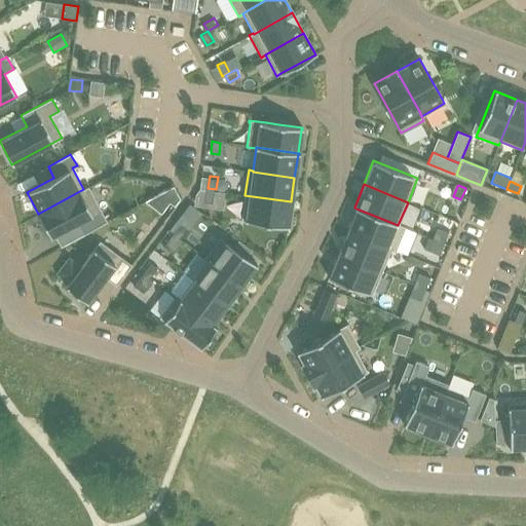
[(38,214),(50,237),(78,223),(84,233),(107,222),(88,187),(85,188),(83,189),(38,214)]
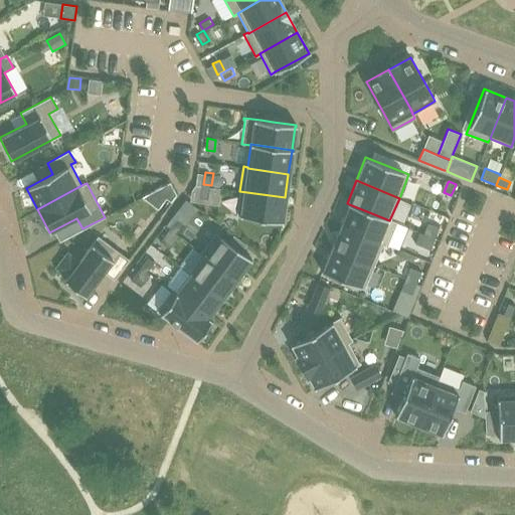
[(203,184),(201,196),(209,197),(211,185),(203,184)]
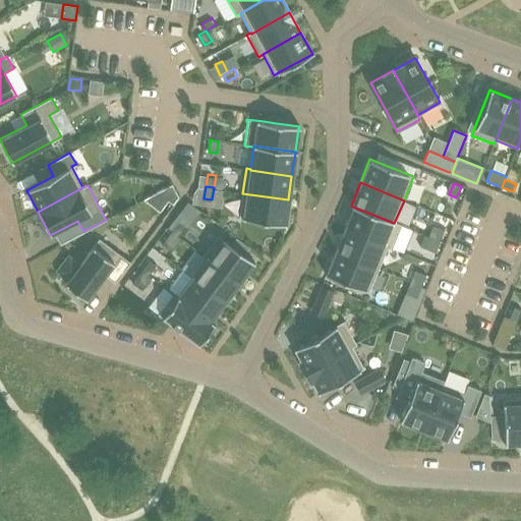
[(237,217),(237,219),(242,219),(286,225),(286,224),(285,223),(288,199),(242,193),(239,217),(237,217)]
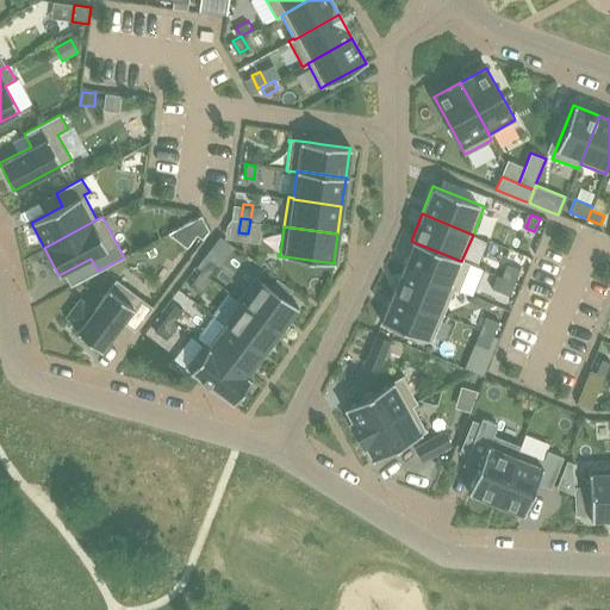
[(414,242),(403,268),(454,288),(459,291),(470,263),(461,261),(414,242)]
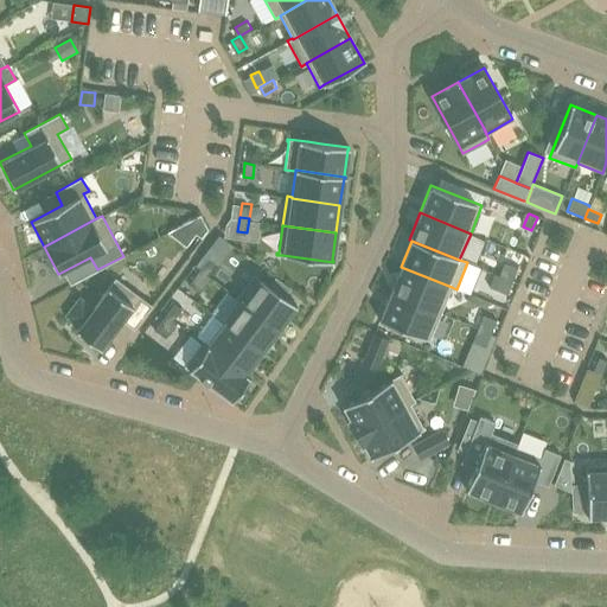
[(208,259),(199,269),(208,275),(216,264),(208,259)]
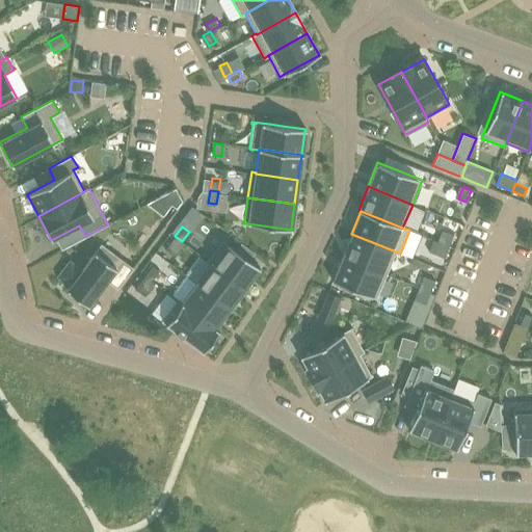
[(445,232),(441,243),(448,246),(453,235),(445,232)]
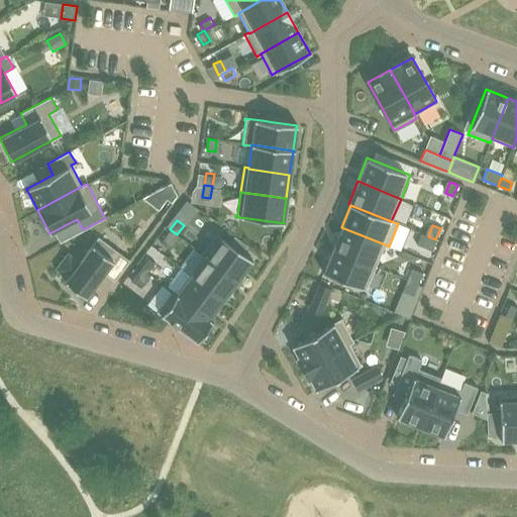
[(341,227),(332,249),(376,267),(385,244),(341,227)]
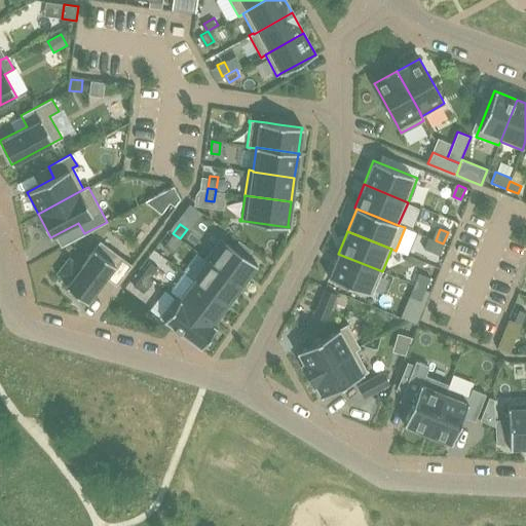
[(173,233),(165,243),(172,249),(180,238),(173,233)]
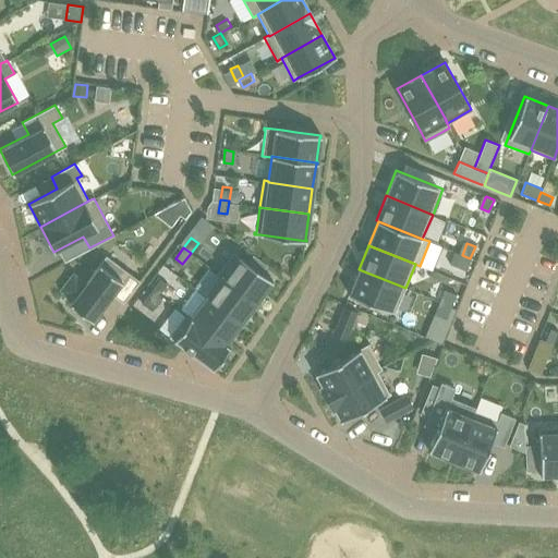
[(233,252),(216,274),(220,277),(221,276),(256,303),(273,281),(233,252)]
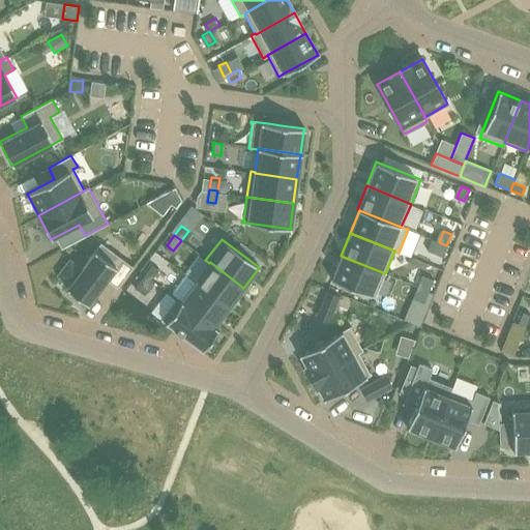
[(439,242),(434,254),(442,257),(446,245),(439,242)]
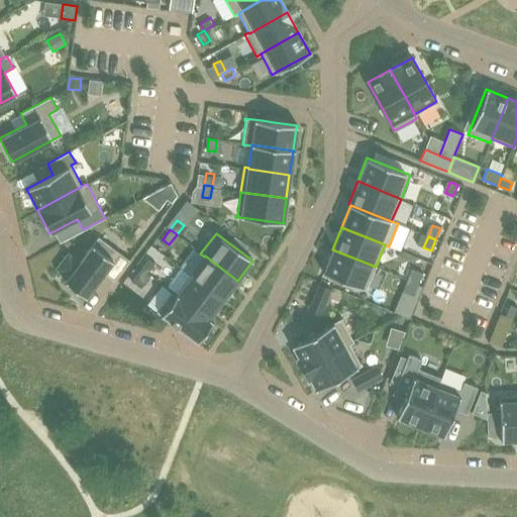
[(68,253),(56,269),(68,278),(65,282),(86,297),(104,273),(114,281),(129,261),(98,237),(85,254),(79,263),(68,253)]
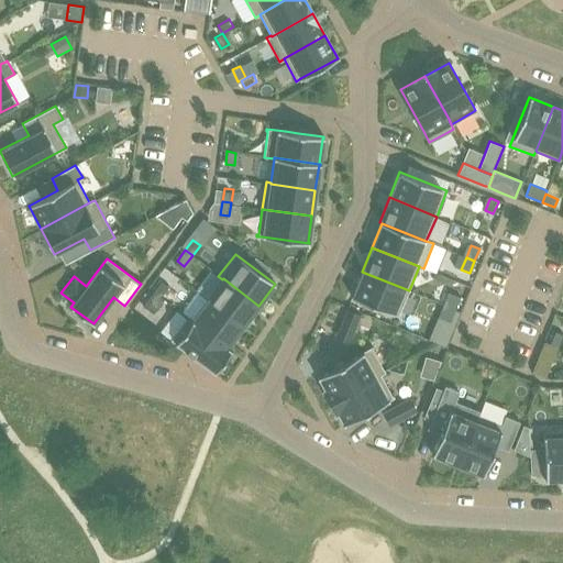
[(362,272),(352,297),(399,317),(409,290),(362,272)]
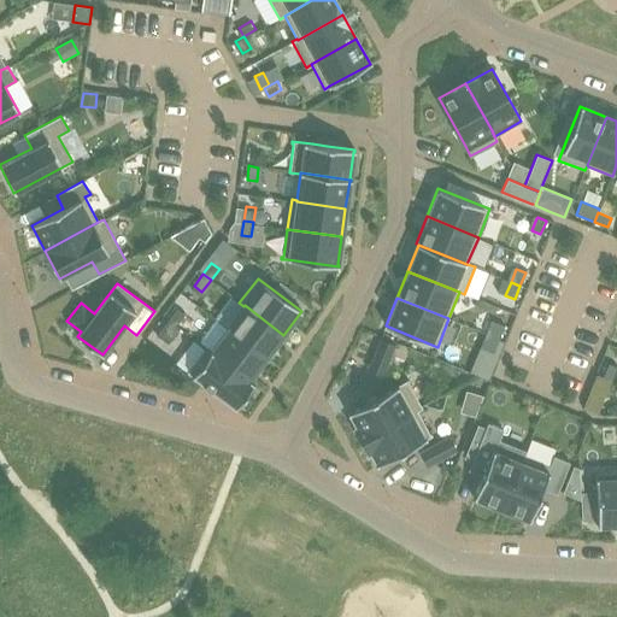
[(244,306),(227,329),(266,358),(283,335),(245,305),(244,306)]
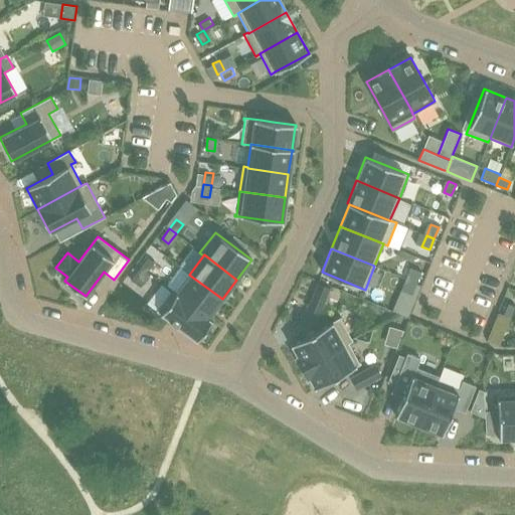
[(147,258),(140,268),(147,273),(154,263),(147,258)]
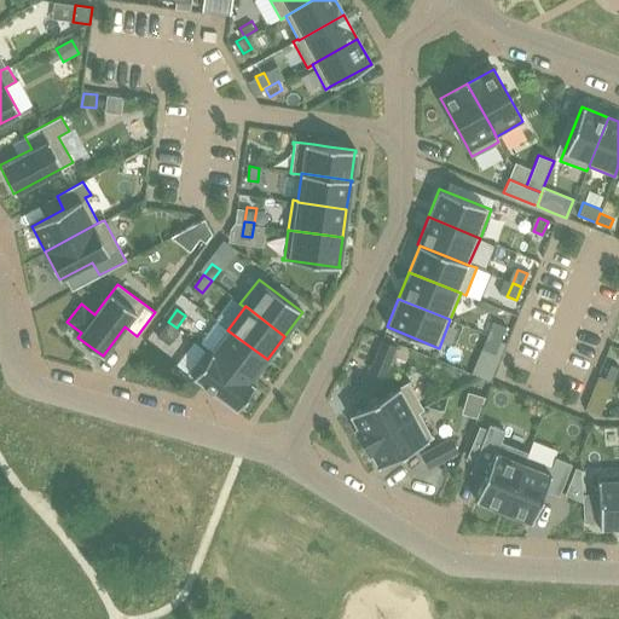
[(168,322),(157,337),(169,346),(180,330),(177,328),(168,322)]
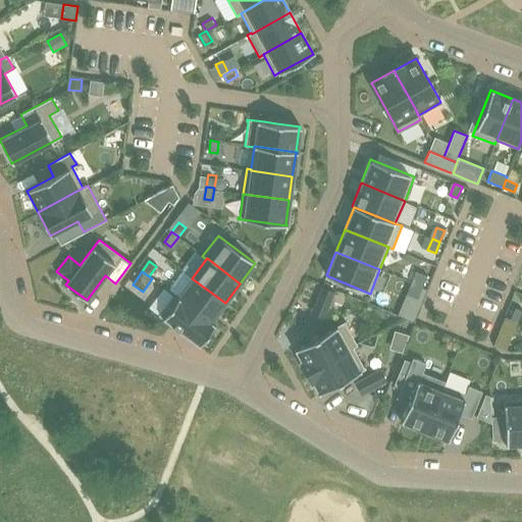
[(418,272),(414,283),(421,286),(426,275),(418,272)]
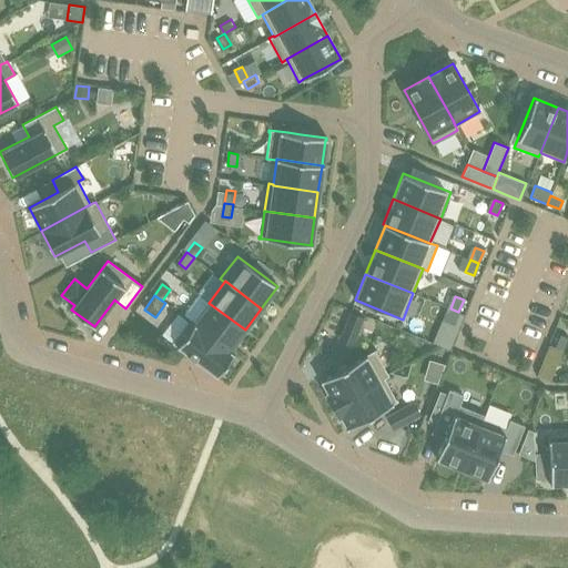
[(193,323),(193,324),(229,351),(230,350),(245,330),(209,303),(193,323)]
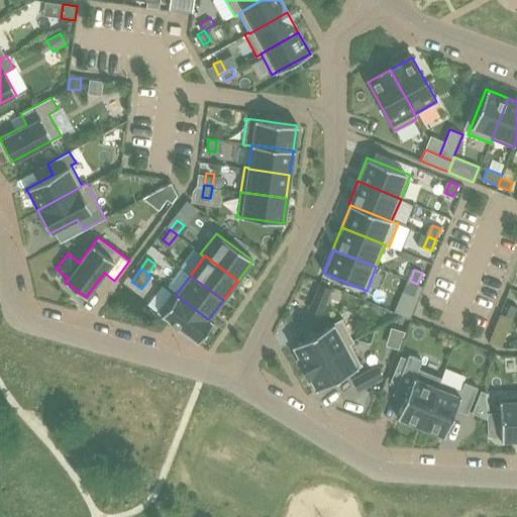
[(410,281),(405,292),(413,295),(417,284),(410,281)]
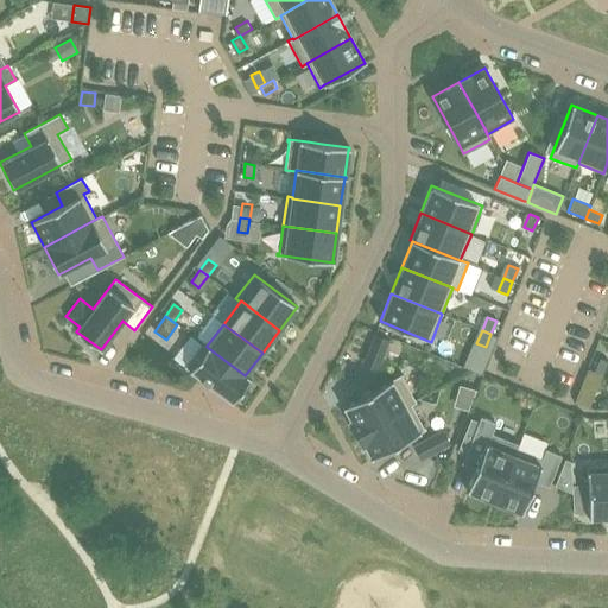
[(375,334),(361,365),(375,371),(388,340),(375,334)]
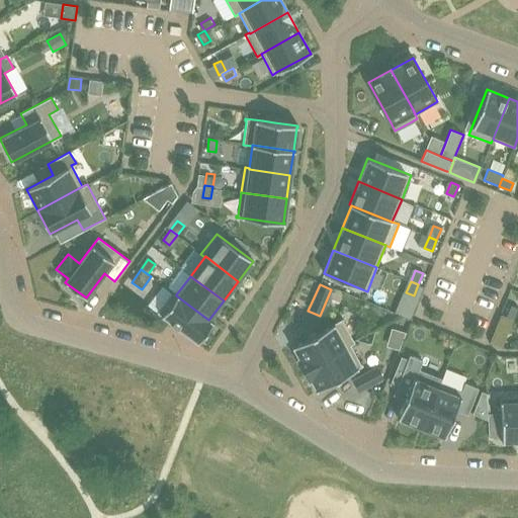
[(173,291),(157,313),(197,343),(213,322),(209,319),(208,320),(176,295),(176,294),(173,291)]
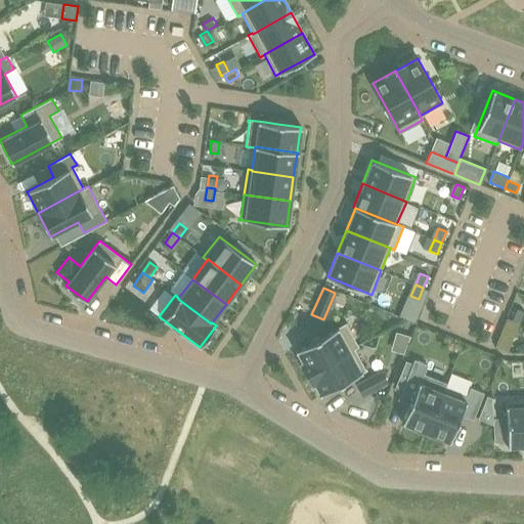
[(523,311),(517,308),(512,319),(520,322),(523,311)]
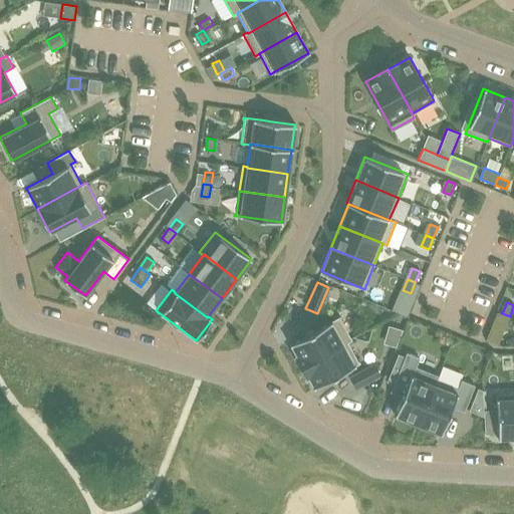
[(501,315),(497,327),(504,329),(509,318),(501,315)]
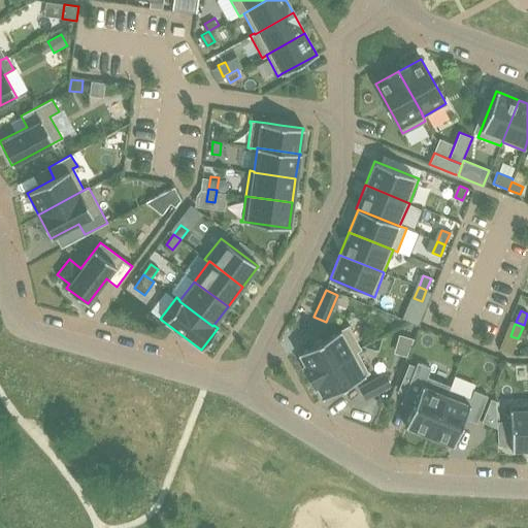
[(349,326),(298,353),(305,366),(303,367),(308,376),(356,351),(360,349),(349,326)]
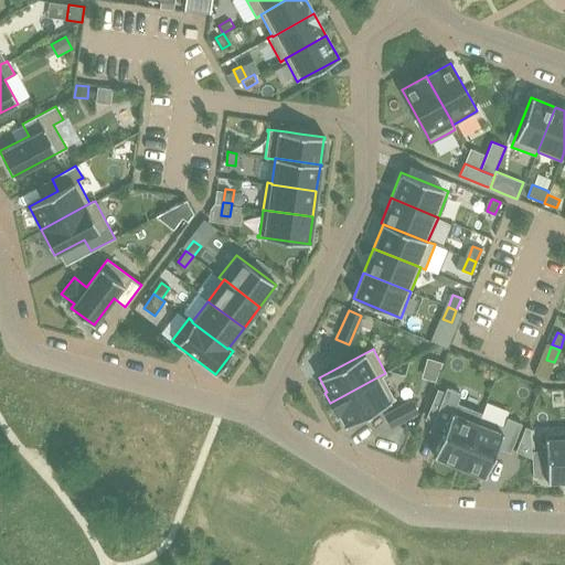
[(381,375),(330,403),(336,414),(338,413),(345,426),(395,400),(381,375)]
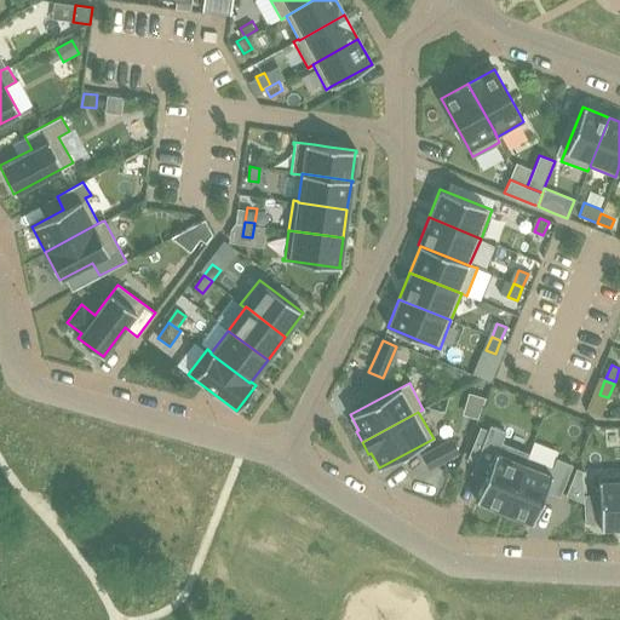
[(475,460),(475,461),(489,468),(476,500),(504,512),(526,458),(527,459),(529,453),(501,442),(505,431),(491,425),(488,430),(487,434),(476,458),(475,460)]
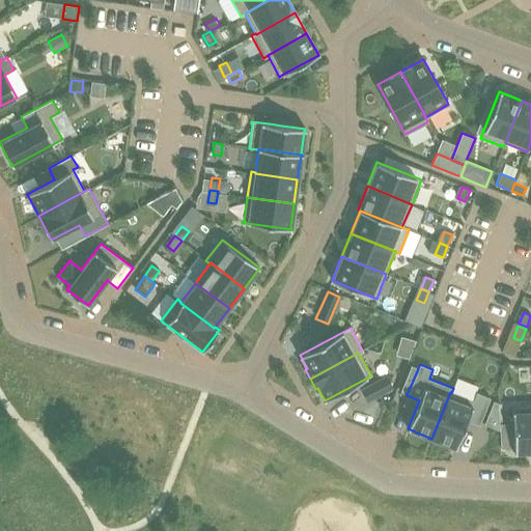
[(411,366),(400,392),(407,394),(408,392),(417,371),(418,368),(411,366)]
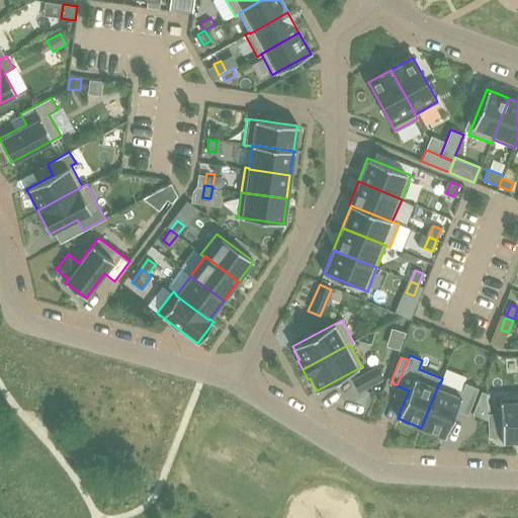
[(376,366),(352,380),(358,392),(383,378),(376,366)]
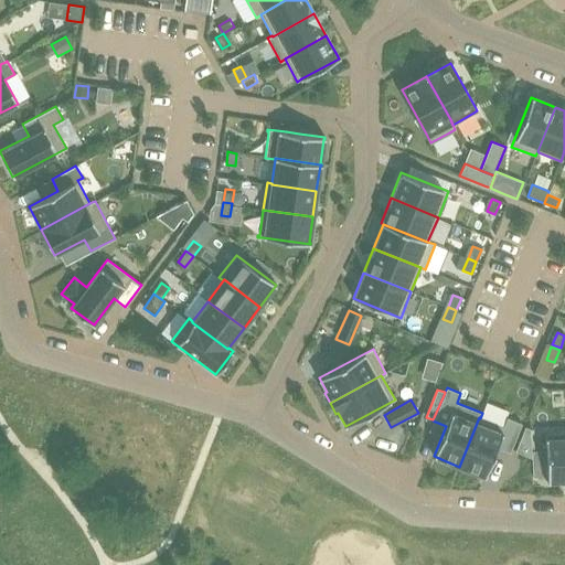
[(479,417),(459,467),(484,477),(497,447),(510,451),(521,424),(507,417),(503,427),(480,418),(479,417)]
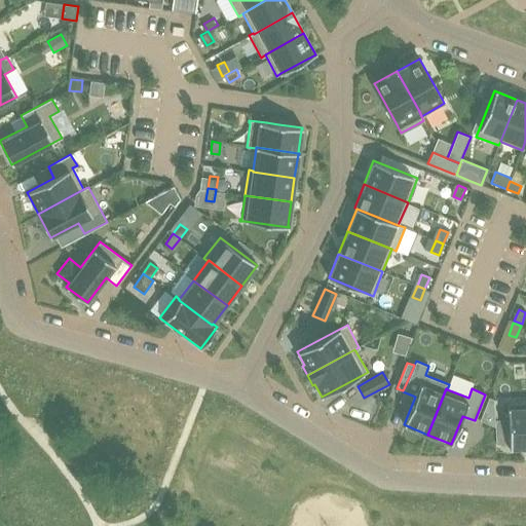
[(494,426),(493,400),(489,398),(480,420),(494,426)]
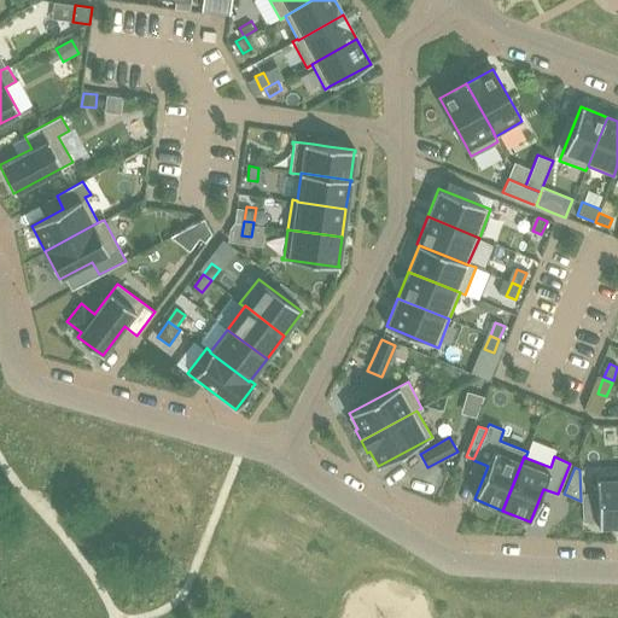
[(617,473),(596,474),(599,528),(600,528),(600,526),(617,525),(617,473)]
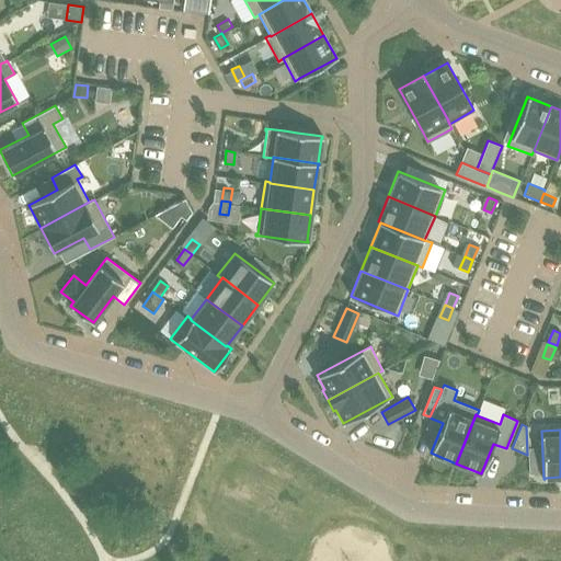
[(542,473),(541,447),(528,448),(529,473),(542,473)]
